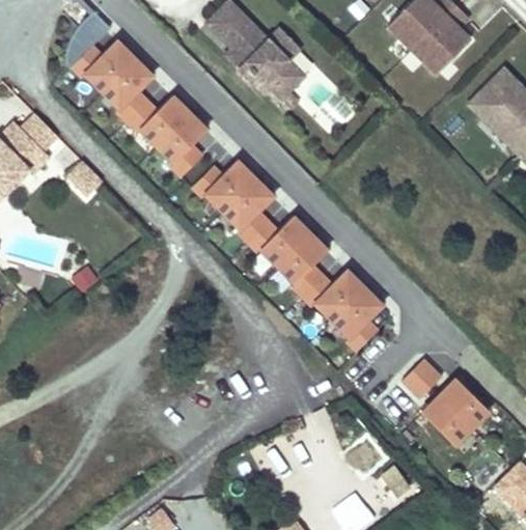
[(269,38),(231,0),(228,0),(208,21),(232,47),(239,53),(232,60),(240,67),(240,70),(241,73),(243,76),(245,78),(247,79),(249,79),(252,79),(264,92),(271,85),(291,106),(297,99),(289,90),(297,83),(280,66),(288,58),(300,48),(280,27),(269,38)]
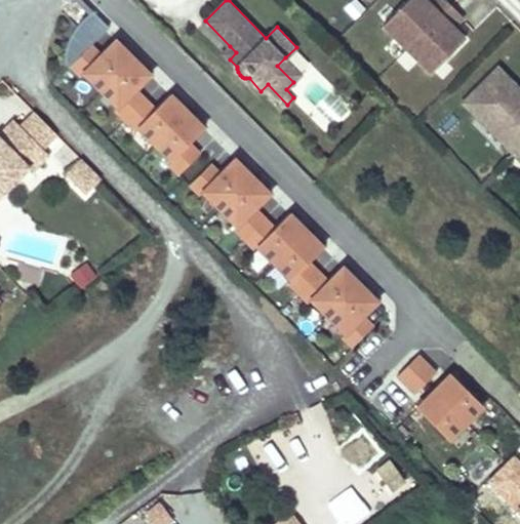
[(481,32),(447,0),(414,0),(394,18),(444,64),(481,32)]
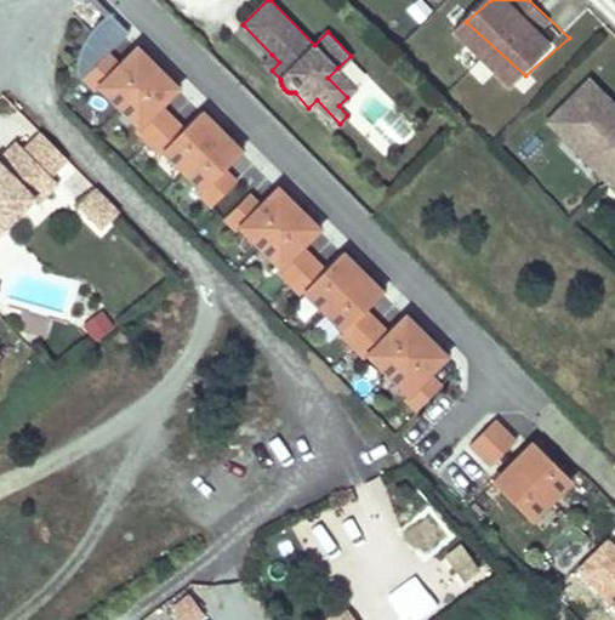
[(83,78),(85,77),(108,52),(130,30),(112,11),(96,26),(86,39),(79,60),(77,72),(83,78)]
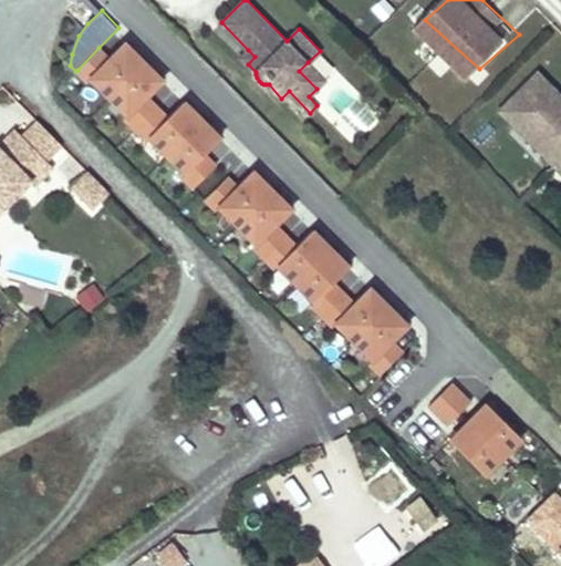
[(144,61),(126,43),(111,59),(91,78),(110,96),(144,61)]
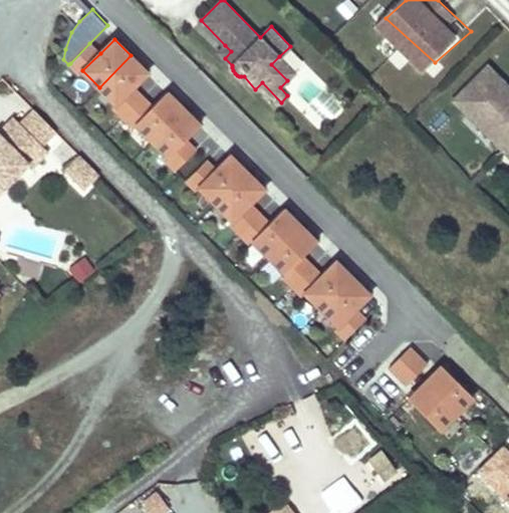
[(82,70),(100,53),(89,43),(70,63),(80,73),(82,70)]
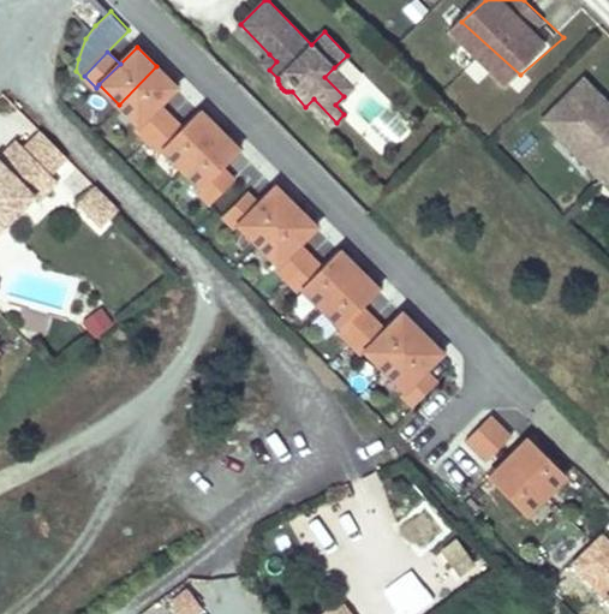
[(262,61),(269,70),(276,61),(269,54),(262,61)]
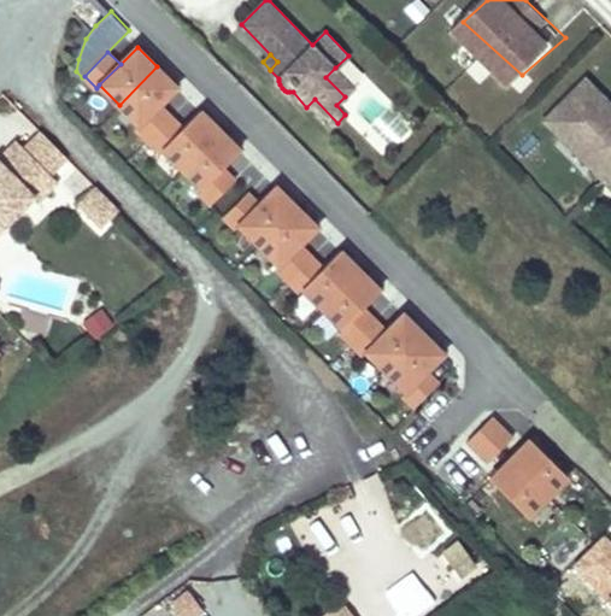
[(177,87),(157,66),(119,105),(140,124),(160,104),(177,87)]
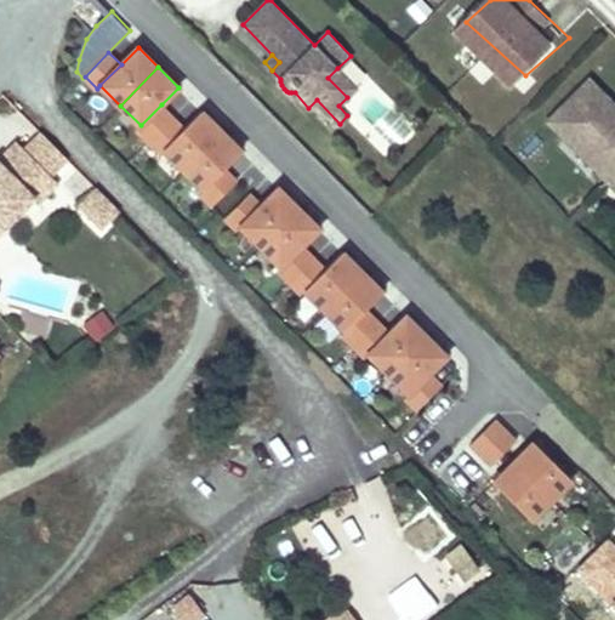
[(328,78),(347,97),(357,87),(337,68),(328,78)]
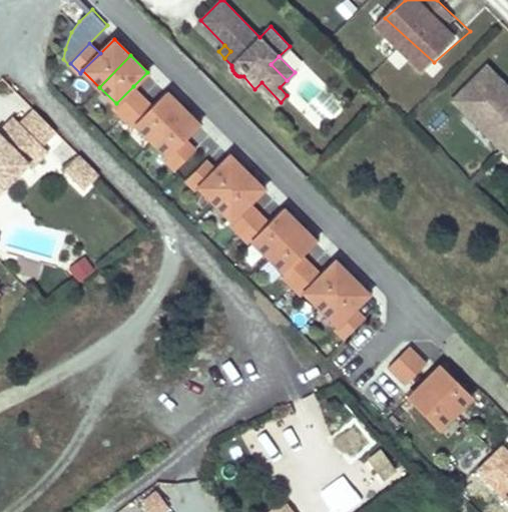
[(507,74),(496,62),(460,98),(507,148),(507,74)]
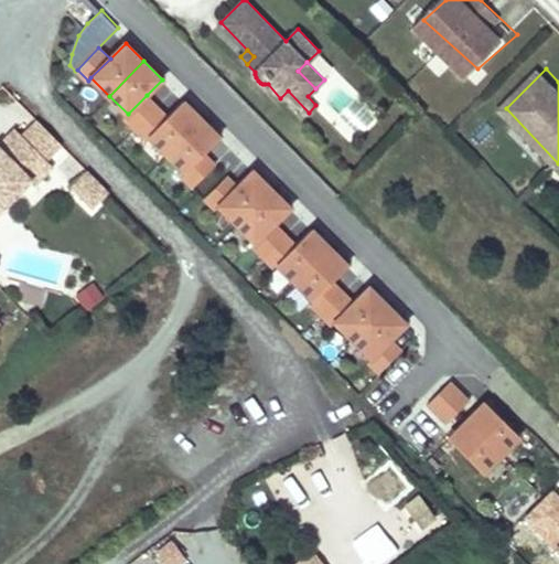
[(136,128),(157,106),(147,95),(128,114),(125,117),(136,128)]
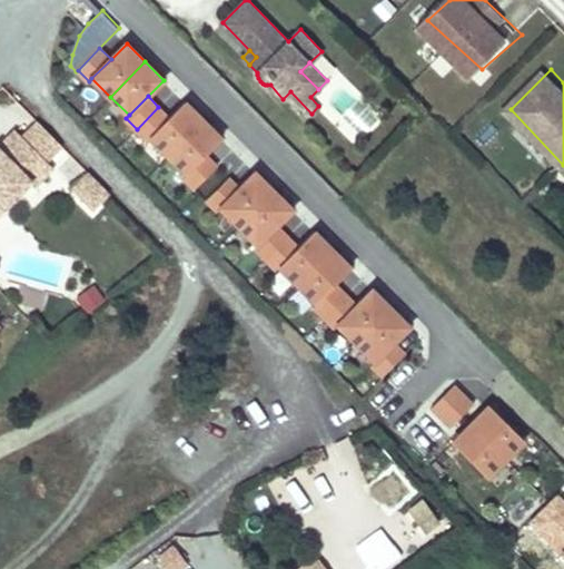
[(340,109),(348,137),(382,127),(374,99),(340,109)]
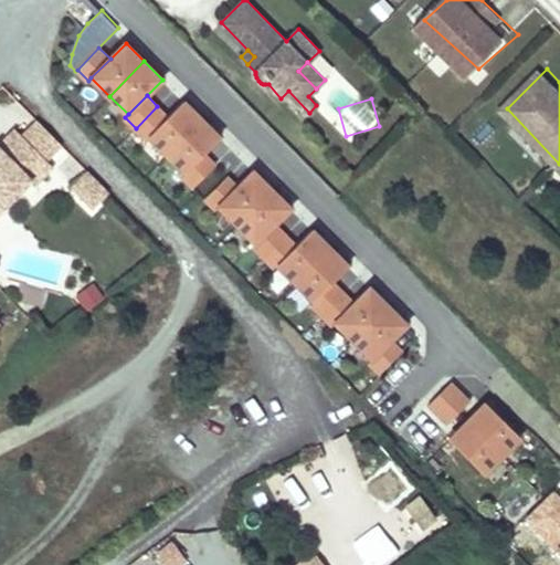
[(168,117),(149,136),(168,154),(202,119),(185,101),(168,117)]
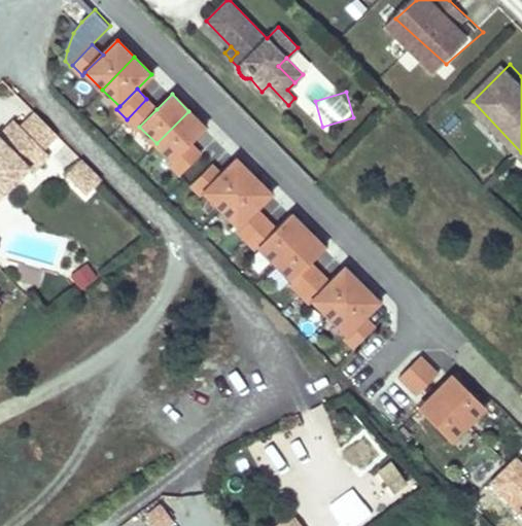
[(139,127),(157,109),(146,99),(127,119),(137,129),(139,127)]
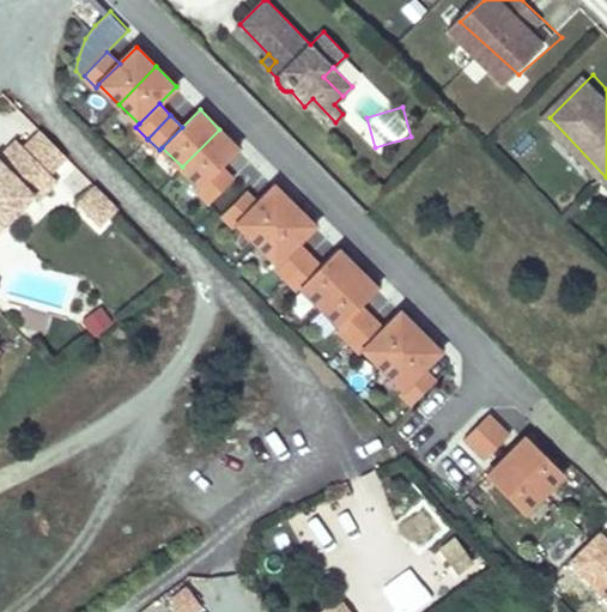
[(240,149),(219,129),(182,167),(202,187),(223,167),(240,149)]
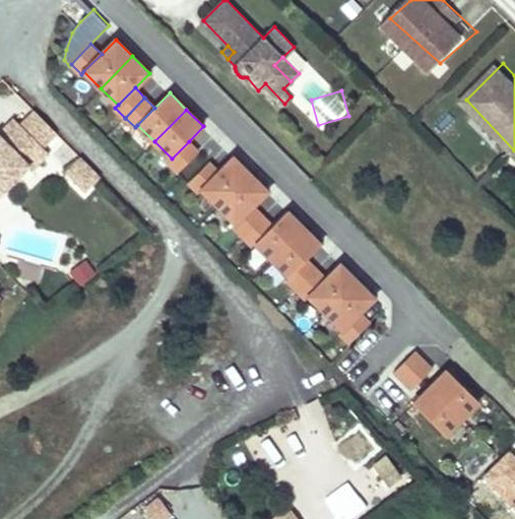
[(56,140),(33,117),(18,132),(42,155),(56,140)]
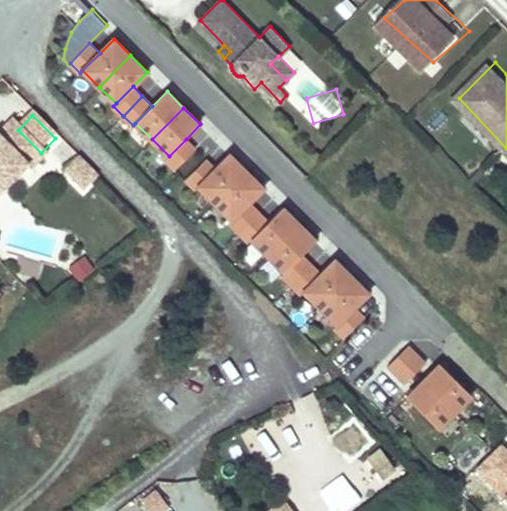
[(30,175),(47,159),(41,153),(18,130),(11,124),(0,134),(0,197),(27,171),(30,175)]
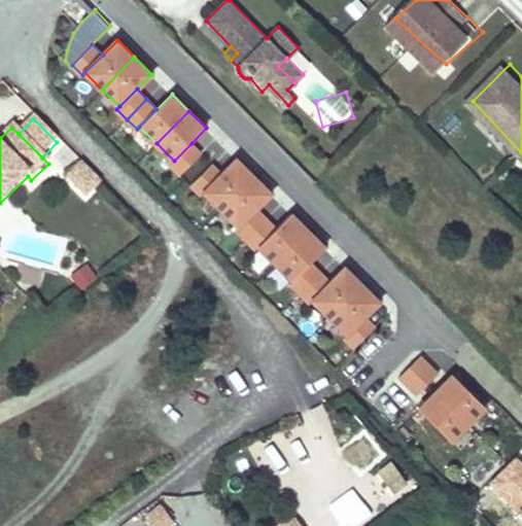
[(181,174),(202,153),(192,143),(174,161),(171,164),(181,174)]
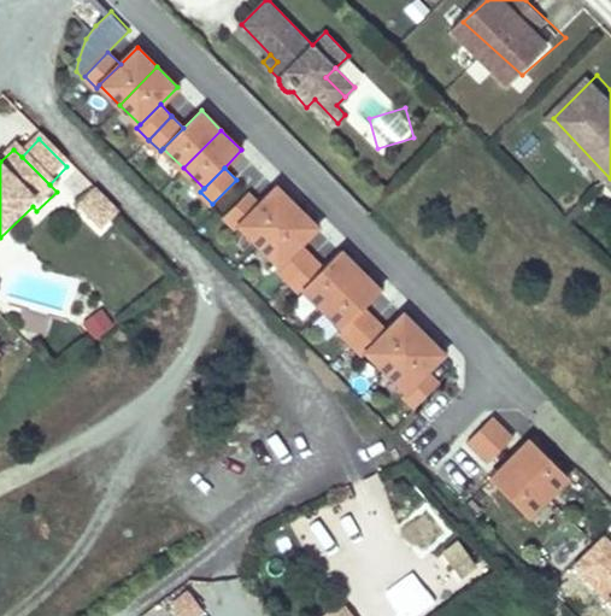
[(298,206),(277,186),(260,204),(240,224),(260,245),(298,206)]
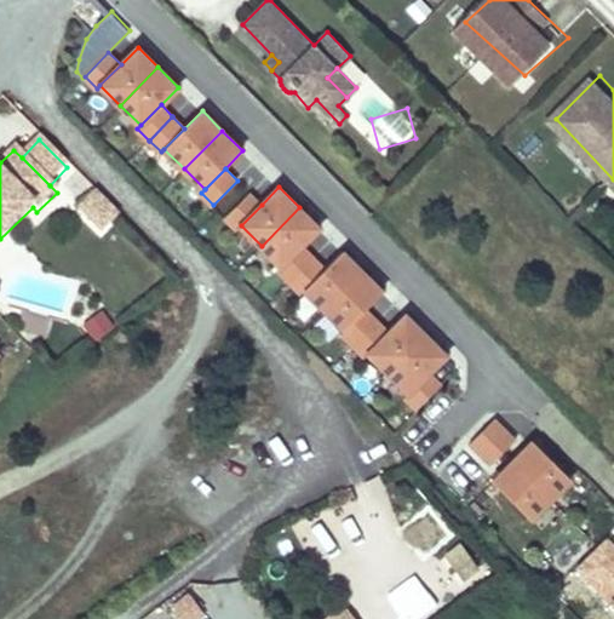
[(241,225),(262,205),(250,193),(225,217),(237,229),(241,225)]
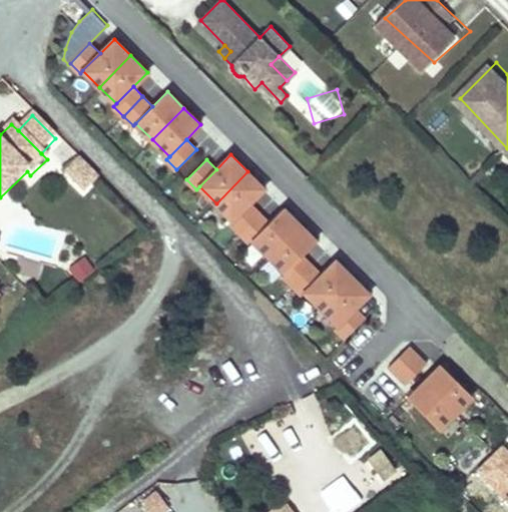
[(97,181),(78,162),(63,176),(82,195),(97,181)]
